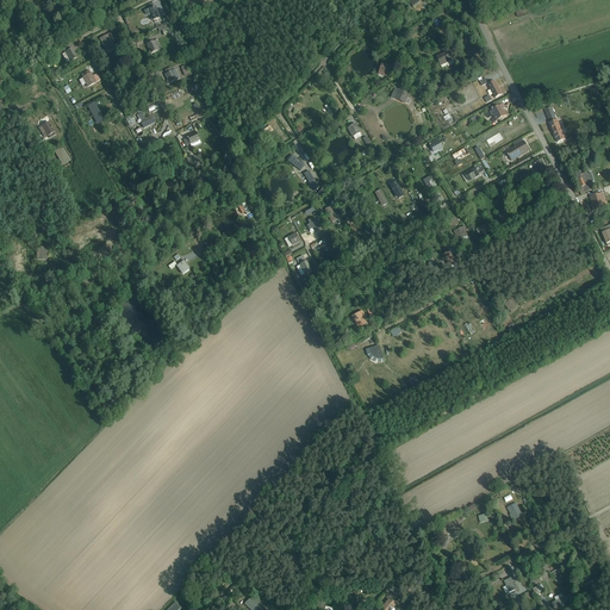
[(150,16),(153,22),(160,19),(155,7),(149,10),(150,16)]
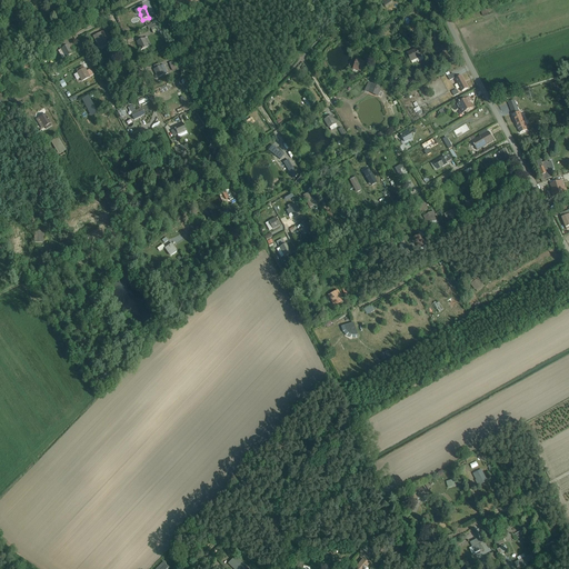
[(491,9),(472,15),(473,19),(482,16),(482,17),(491,15),(491,12),(492,11),(491,9)]
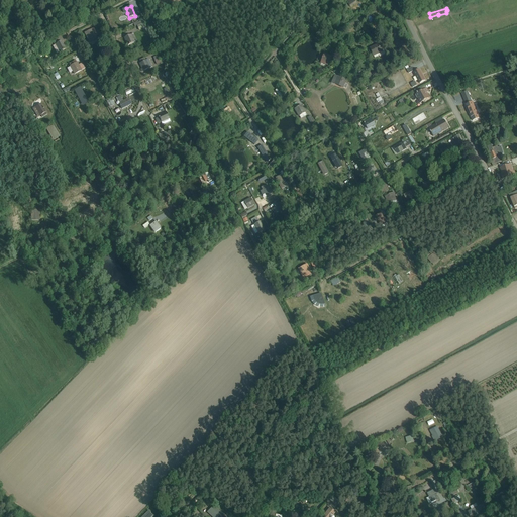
[(139,31),(146,27),(144,22),(143,20),(134,24),(135,27),(137,26),(139,31)]
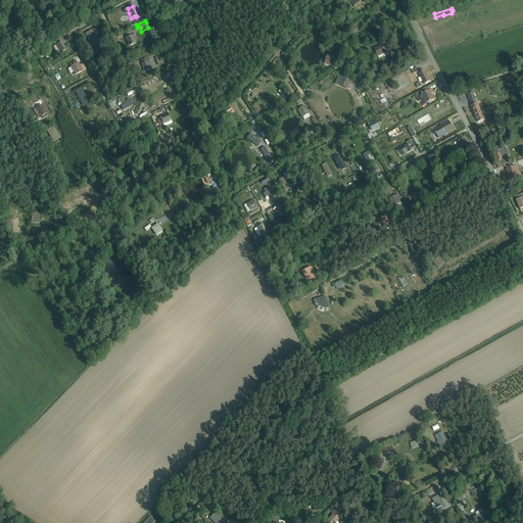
[(90,41),(96,38),(97,38),(93,31),(86,34),(90,41)]
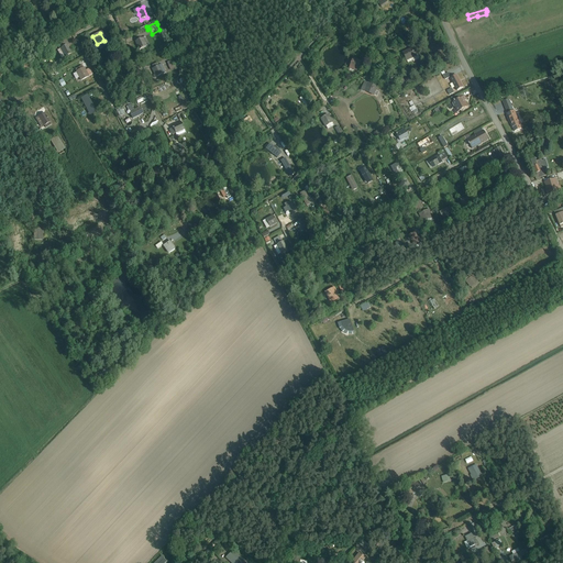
[(134,42),(139,51),(146,47),(148,46),(145,37),(142,39),(134,42)]
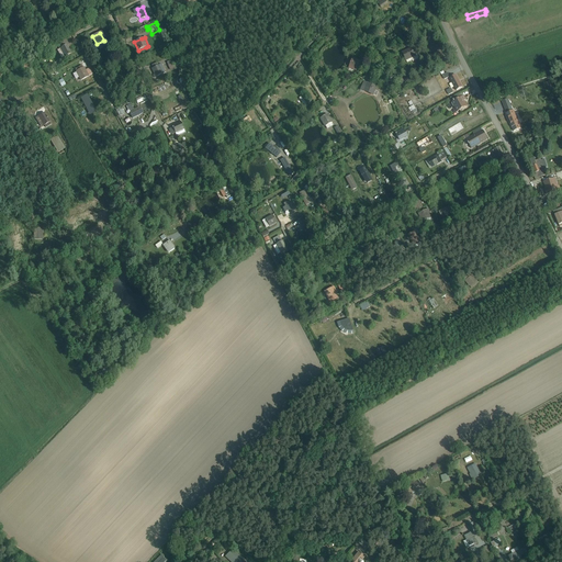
[(57,44),(60,49),(67,45),(64,40),(57,44)]
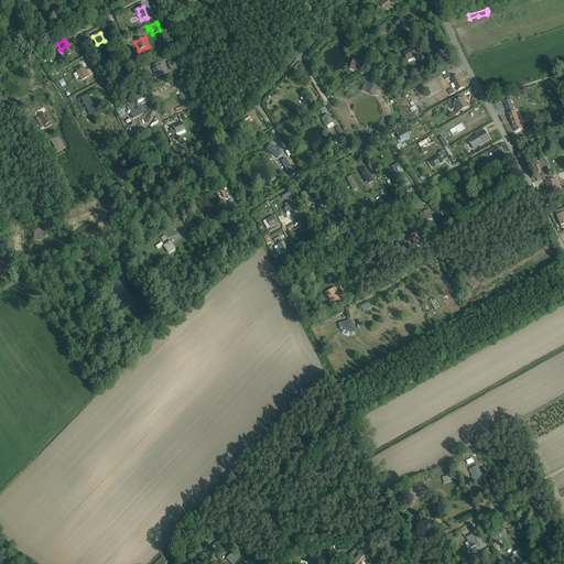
[(62,58),(65,57),(65,58),(73,54),(68,45),(67,45),(61,50),(58,51),(62,58)]
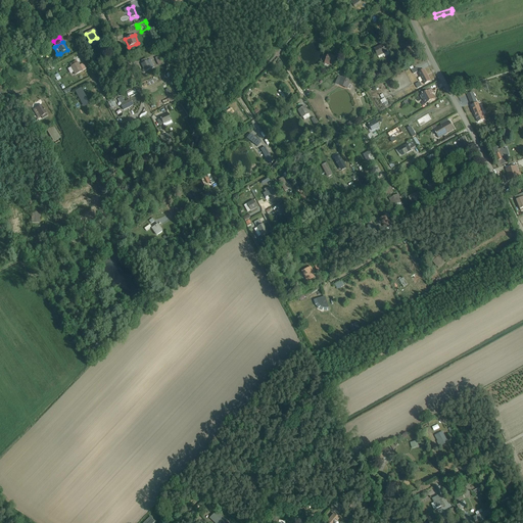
[(379,59),(384,56),(384,57),(389,55),(384,45),(374,49),(378,57),(379,59)]
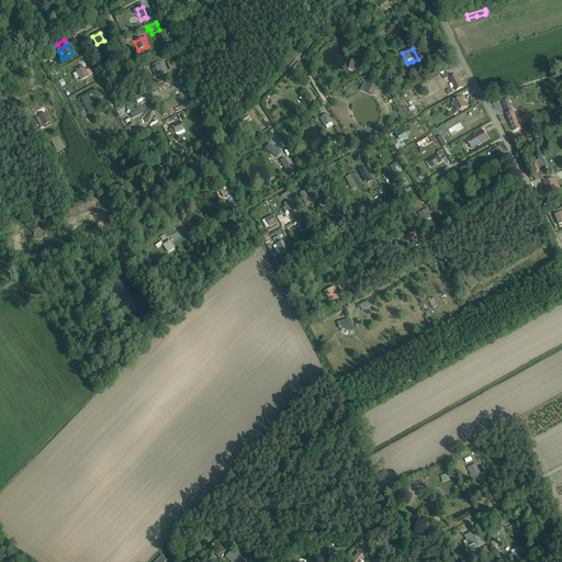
[(348,68),(357,71),(361,62),(351,58),(348,68)]
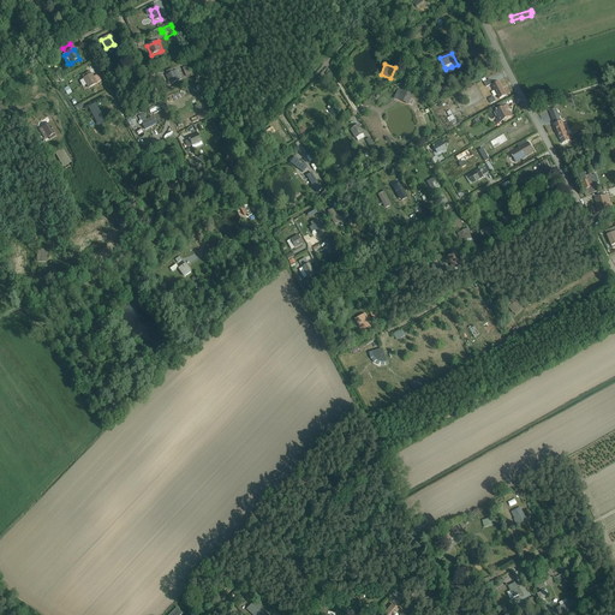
[(177,70),(174,71),(168,75),(166,76),(168,82),(167,83),(168,85),(178,82),(181,79),(177,70)]
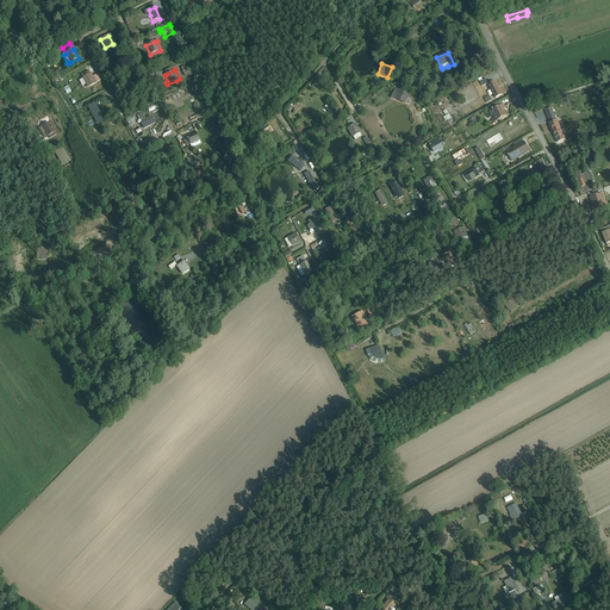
[(82,79),(87,88),(97,82),(93,76),(92,74),(83,79),(82,79)]
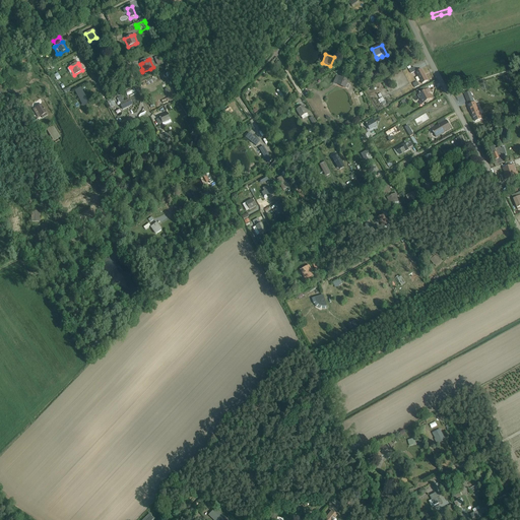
[(421,70),(415,73),(423,84),(428,81),(421,70)]
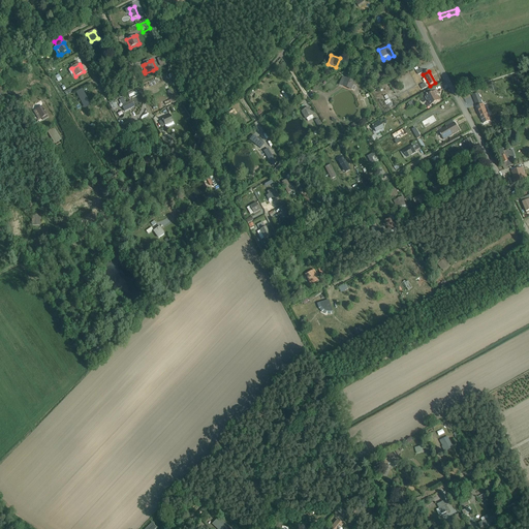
[(351,90),(354,91),(355,87),(353,86),(354,83),(345,79),(342,76),(339,85),(342,86),(351,90)]
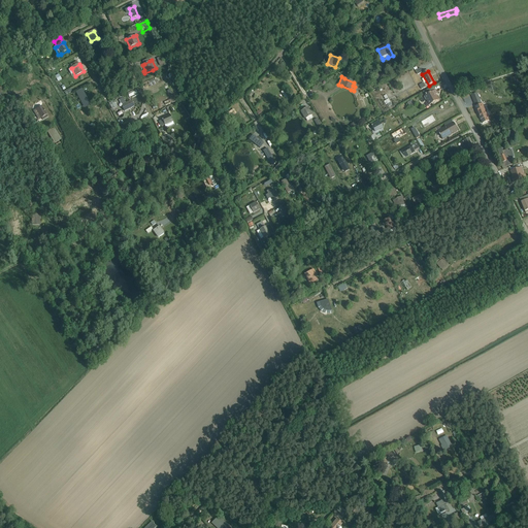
[(136,89),(127,93),(130,98),(138,93),(136,89)]
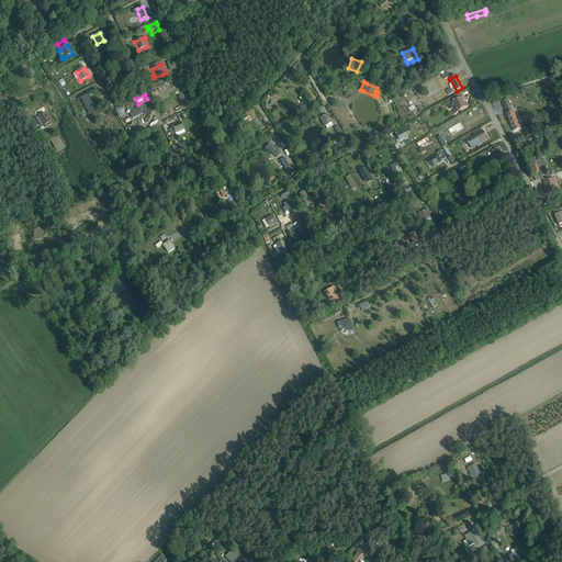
[(178,103),(180,102),(182,105),(176,109),(177,112),(187,108),(186,104),(181,96),(178,97),(178,98),(177,99),(178,103)]
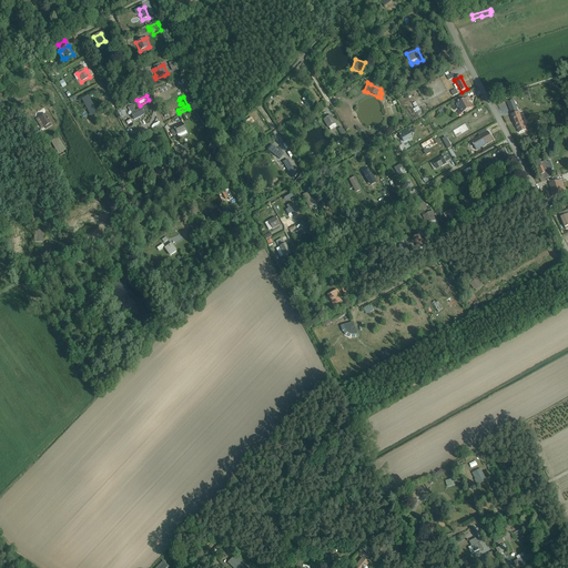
[(305,98),(302,100),(310,109),(312,107),(305,98)]
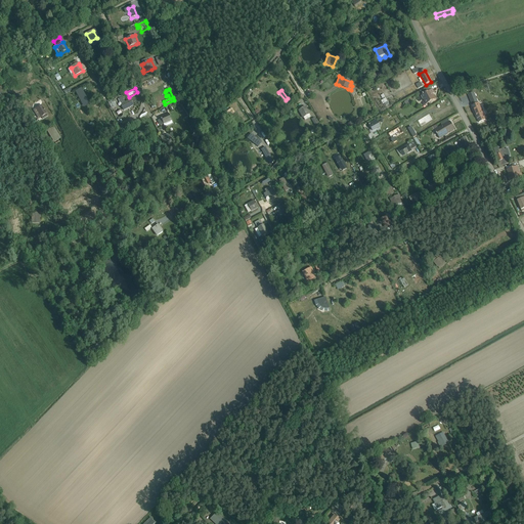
[(421,96),(423,100),(426,105),(437,99),(435,97),(434,98),(432,95),(435,93),(433,90),(432,90),(428,92),(421,96)]
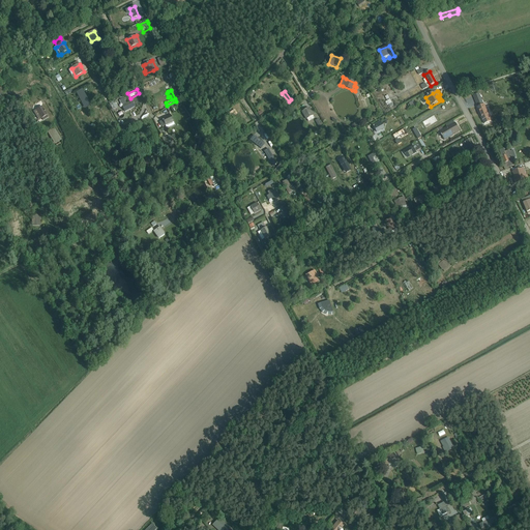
[(124,98),(119,100),(125,112),(135,107),(131,101),(126,104),(124,98)]
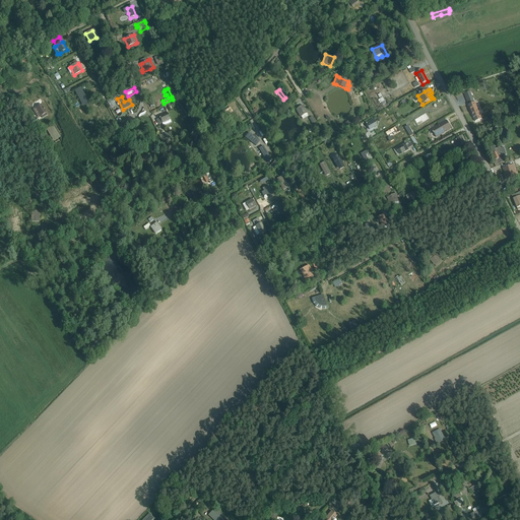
[(475,103),(468,106),(475,122),(482,119),(475,103)]
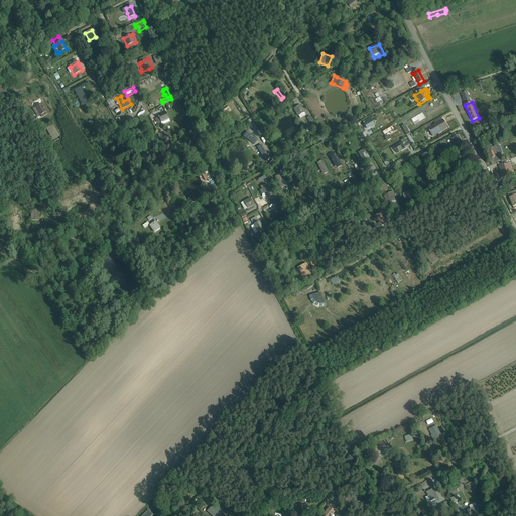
[(40,116),(41,118),(47,115),(45,113),(46,112),(41,104),(35,108),(32,109),(37,118),(40,116)]
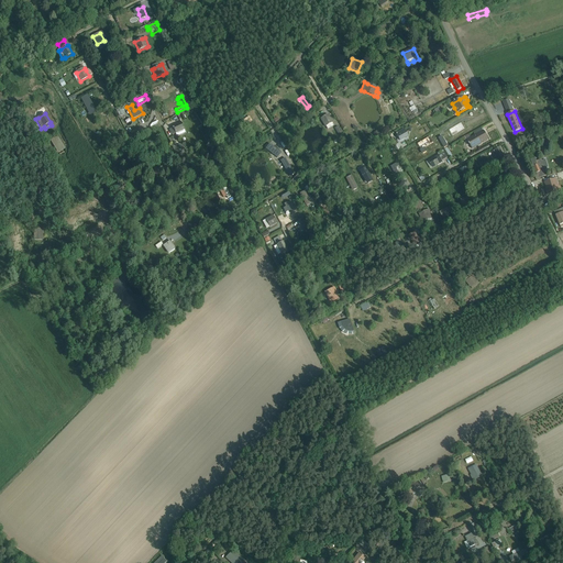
[(328,130),(334,125),(332,123),(328,116),(321,119),(326,127),(328,130)]
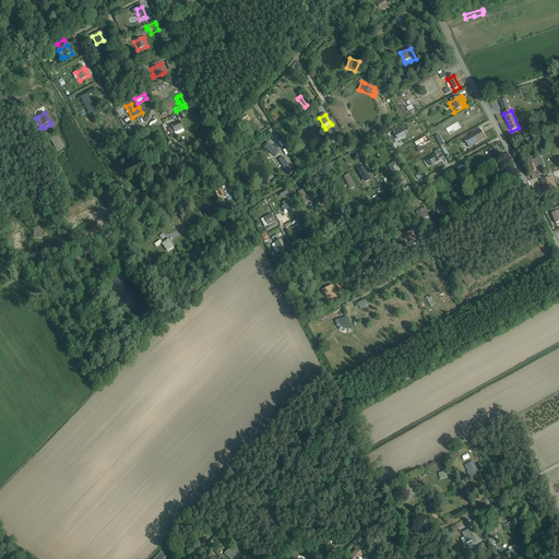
[(238,121),(242,129),(246,128),(247,130),(252,126),(249,120),(247,117),(238,121)]
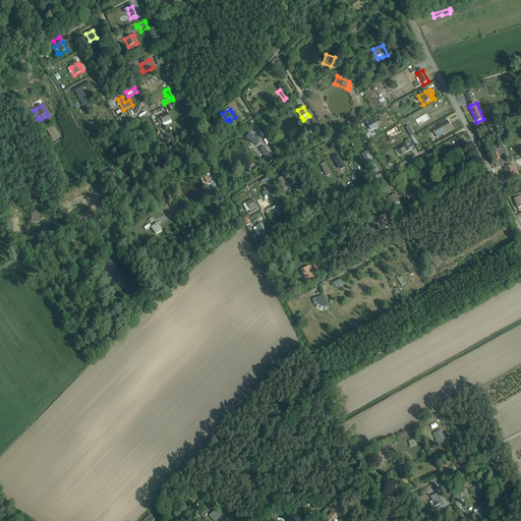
[(162,123),(170,120),(168,113),(160,117),(160,119),(161,119),(162,123)]
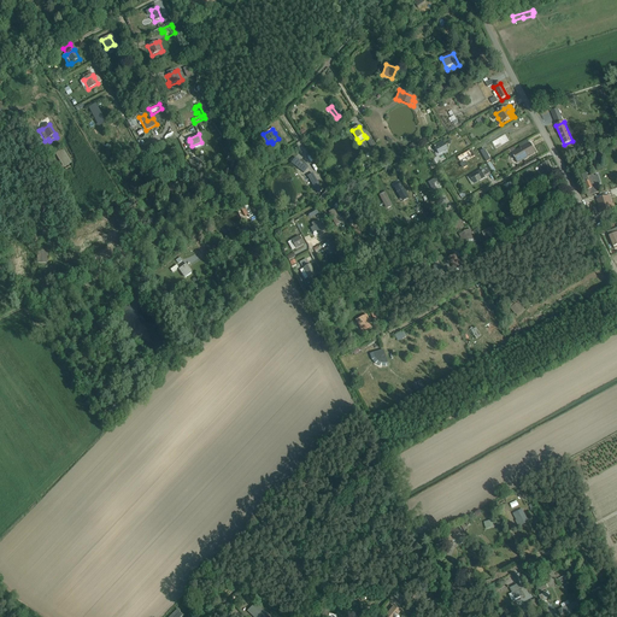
[(500,137),(491,144),(497,152),(506,147),(500,137)]
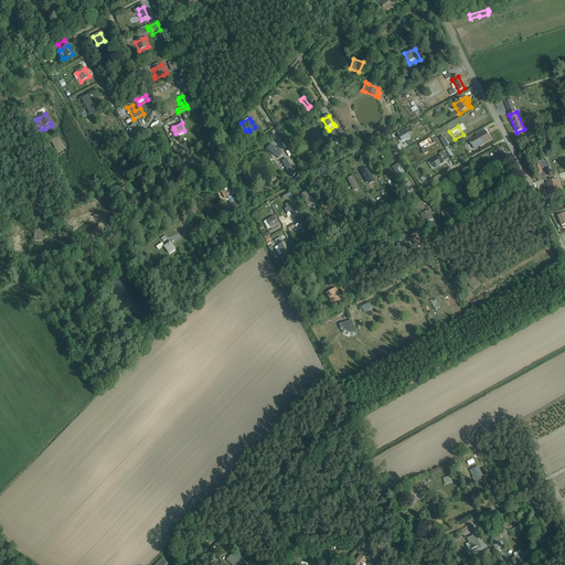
[(405,129),(397,134),(402,141),(409,137),(405,129)]
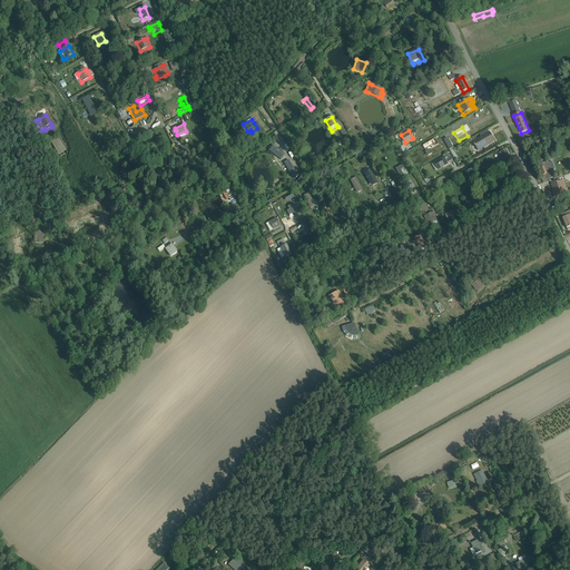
[(490,133),(489,133),(481,138),(477,140),(473,143),(478,151),(494,141),(490,133)]
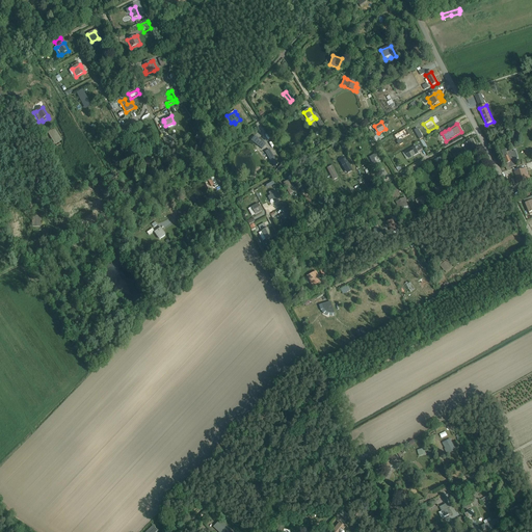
[(55,144),(57,149),(62,145),(60,141),(62,140),(54,129),(47,133),(54,145),(55,144)]
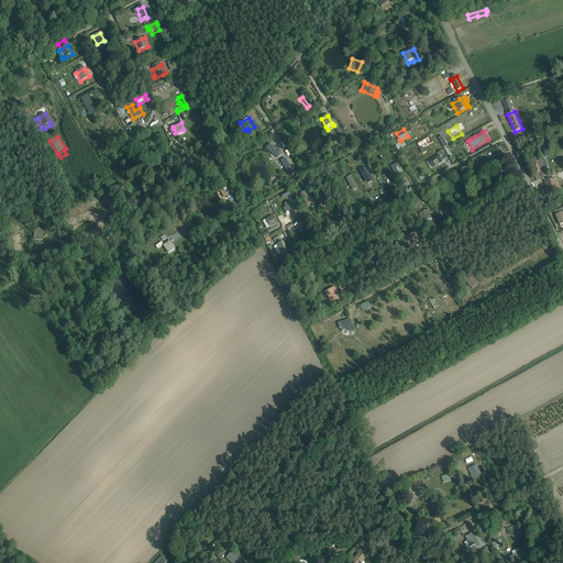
[(175,146),(174,143),(172,144),(176,156),(179,155),(186,152),(181,144),(176,146),(175,146)]
